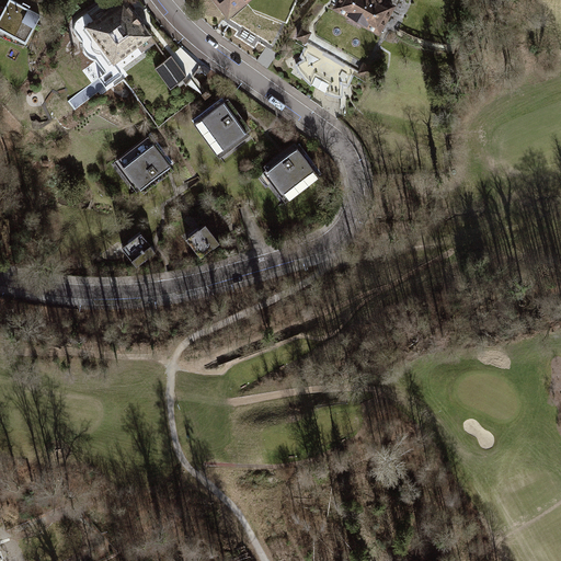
[(22,4),(13,0),(8,0),(0,14),(0,30),(24,43),(41,14),(27,8),(29,6),(23,2),(22,4)]
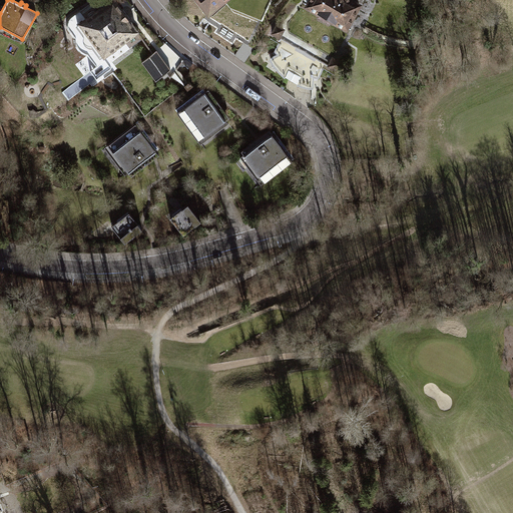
[(88,17),(77,25),(86,36),(85,38),(86,41),(86,43),(88,44),(90,45),(92,45),(101,56),(129,35),(134,42),(140,37),(135,31),(136,30),(128,19),(131,17),(123,7),(120,9),(113,0),(110,0),(95,11),(93,11),(91,11),(90,12),(88,13),(88,15),(88,17)]
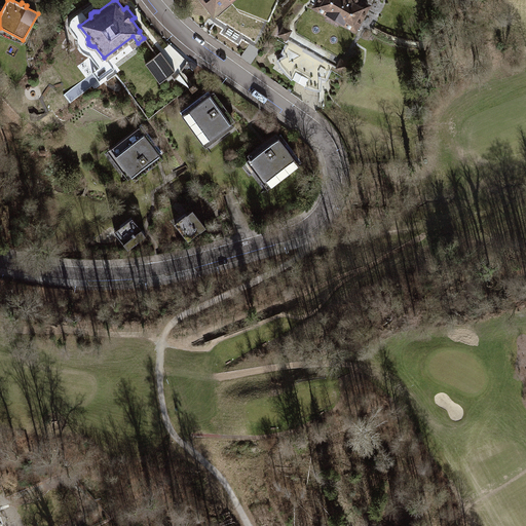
[(203,0),(215,12),(228,0),(203,0)]
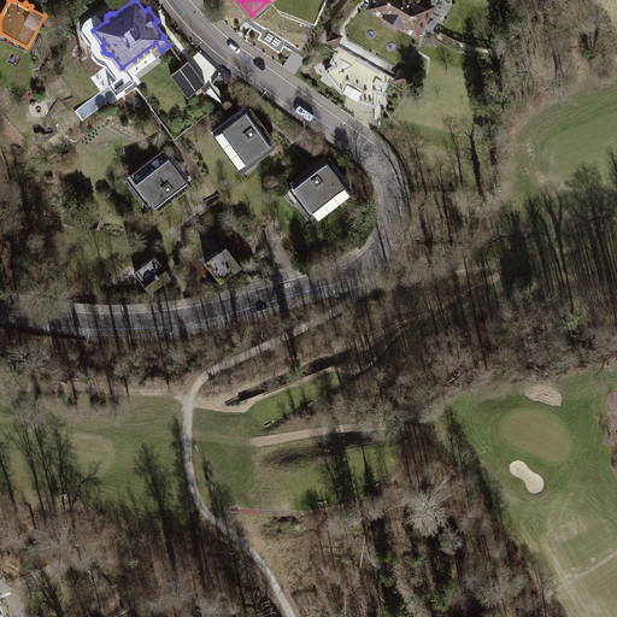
[(374,0),(370,6),(416,33),(425,17),(428,17),(432,12),(432,7),(435,0),(374,0)]
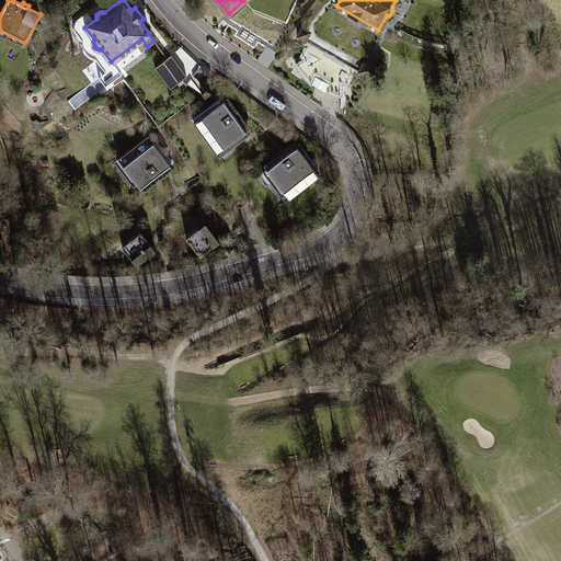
[(305,41),(309,32),(300,27),(296,36),(305,41)]
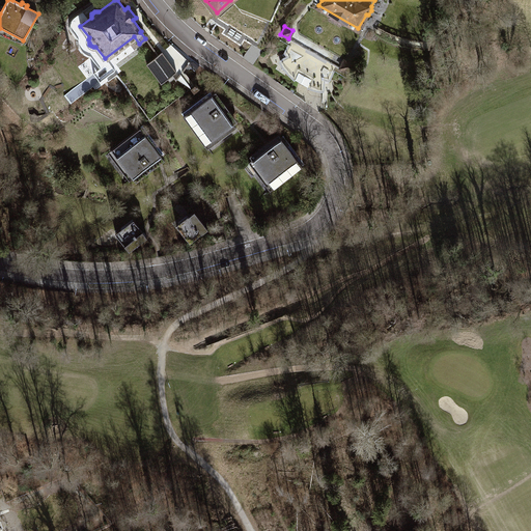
[(329,79),(337,65),(291,39),(284,52),(287,57),(279,61),(284,68),(290,75),(299,81),(307,86),(313,89),(313,88),(319,89),(324,89),(324,79),(329,79)]
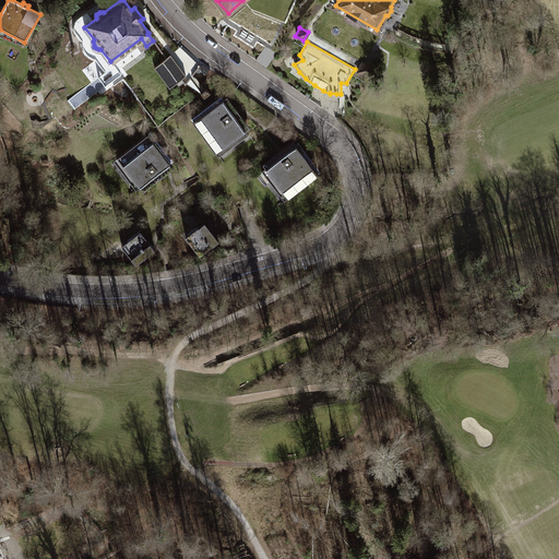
[(265,47),(256,60),(265,67),(274,55),(265,47)]
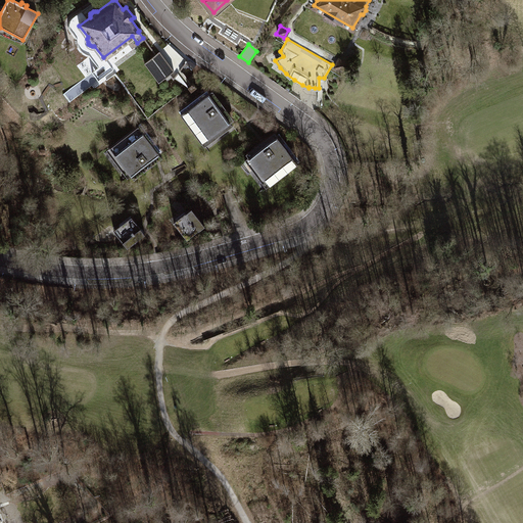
[(159,52),(145,62),(158,81),(173,69),(159,52)]
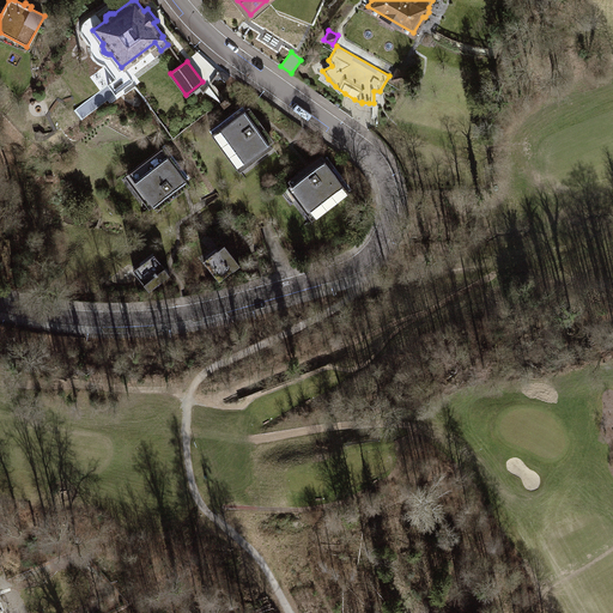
[(392,78),(400,83),(406,74),(396,68),(392,78)]
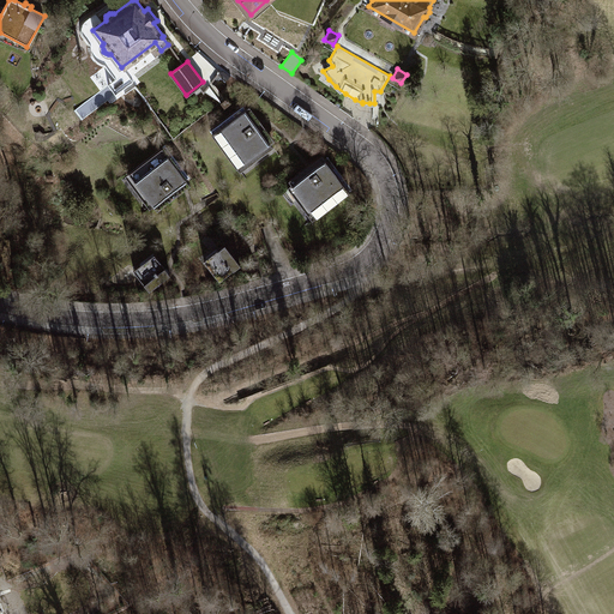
[(250,107),(212,134),(240,172),(274,146),(270,143),(274,139),(250,107)]
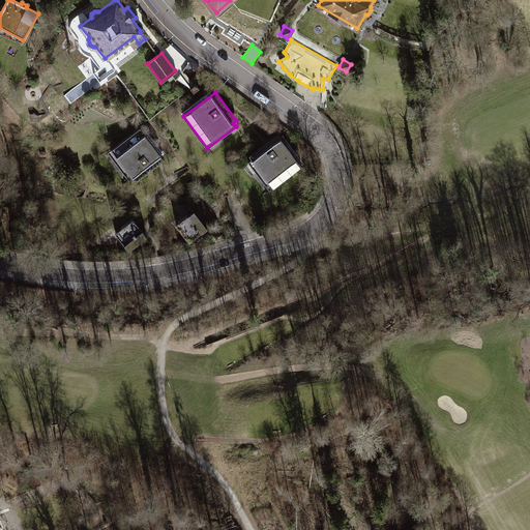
[(140,126),(107,151),(128,180),(133,177),(136,180),(164,158),(140,126)]
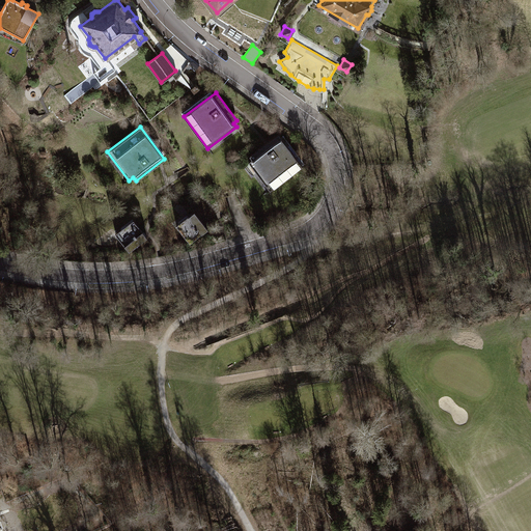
[(302,166),(278,134),(250,155),(253,159),(249,162),(270,190),(302,166)]
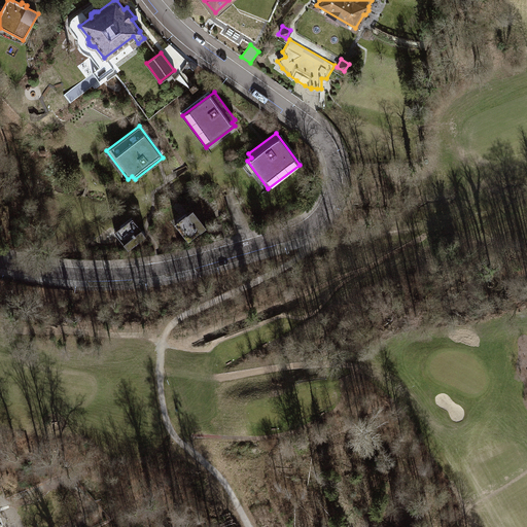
[(207,226),(192,208),(175,222),(189,240),(207,226)]
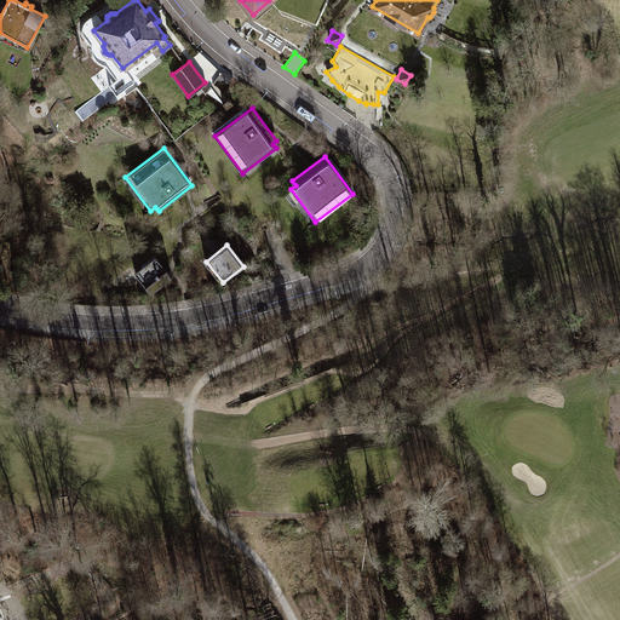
[(172,275),(155,256),(135,273),(150,292),(172,275)]
